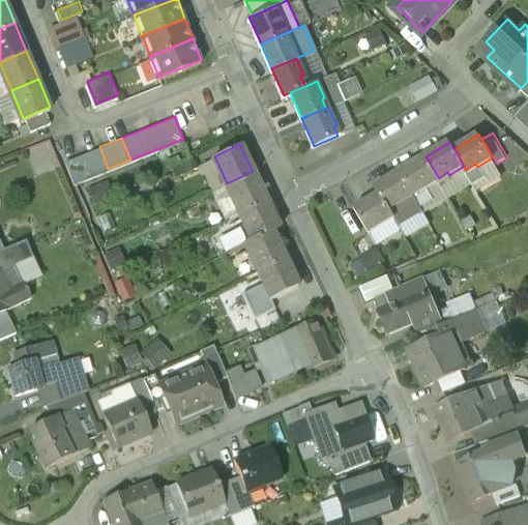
[(99,146),(67,159),(76,181),(108,169),(99,146)]
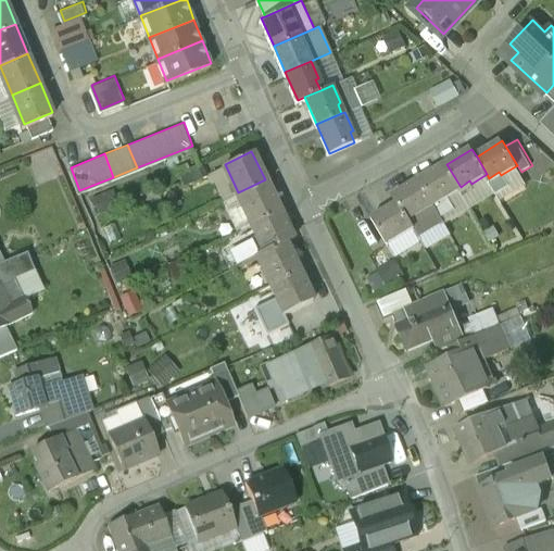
[(202,160),(181,170),(187,183),(209,173),(202,160)]
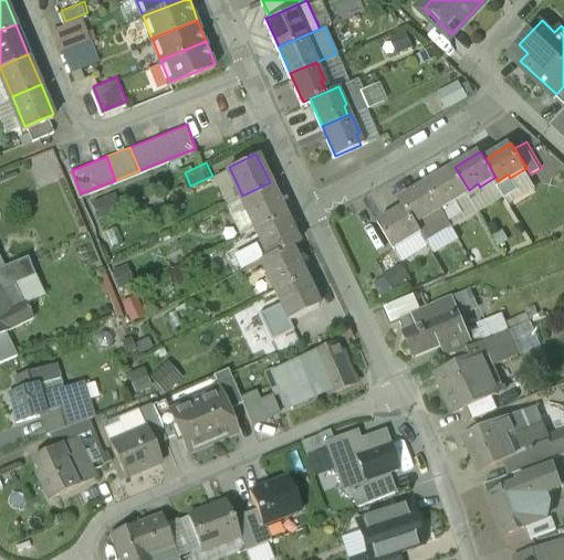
[(455,167),(429,182),(442,205),(452,199),(455,202),(470,192),(469,190),(455,167)]
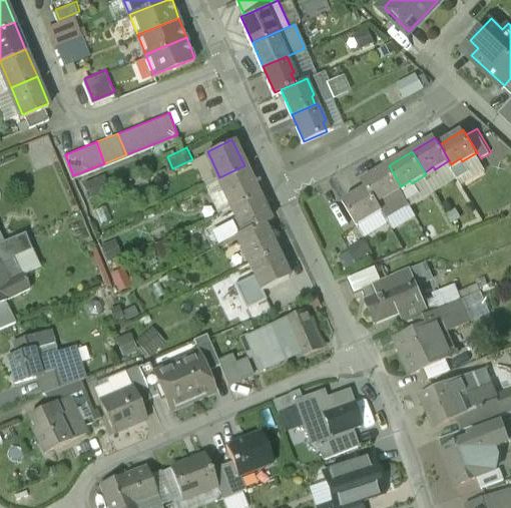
[(244,165),(219,177),(232,203),(257,191),(244,165)]
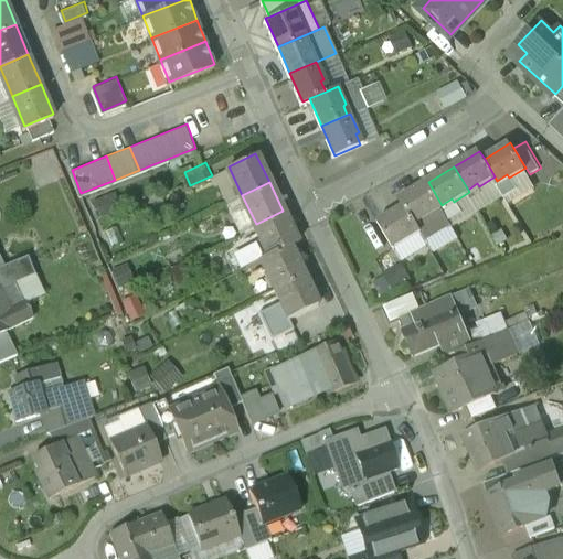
[(428,182),(402,197),(422,230),(426,238),(453,223),(444,208),(442,205),(428,182)]
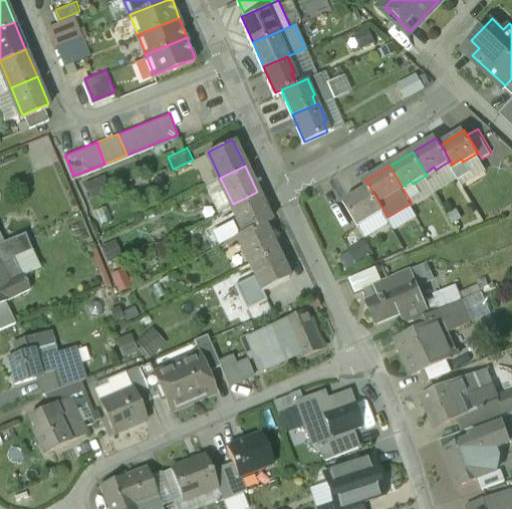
[(368,186),(345,200),(357,221),(367,216),(368,218),(384,210),(368,186)]
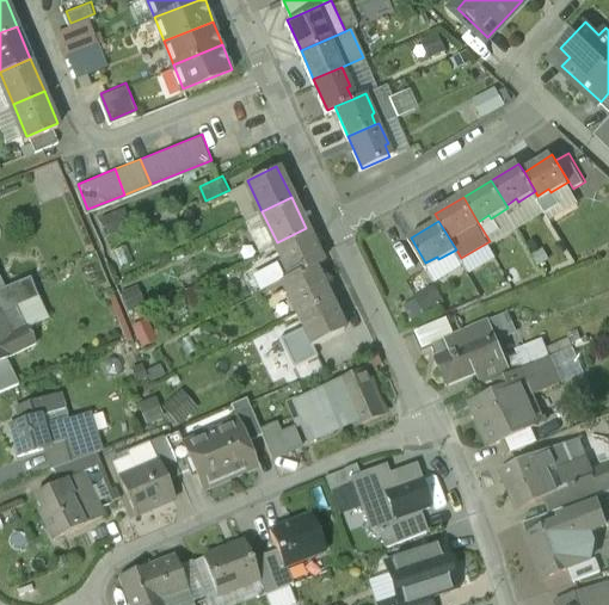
[(306,228),(277,242),(284,257),(259,269),(268,285),(283,278),(312,265),(321,260),(306,228)]
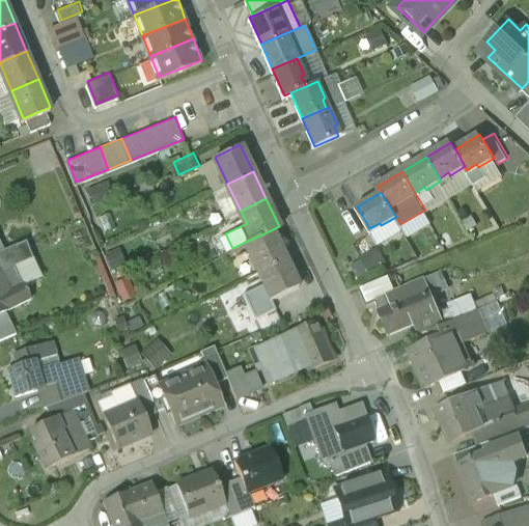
[(271,230),(246,242),(259,269),(284,257),(271,230)]
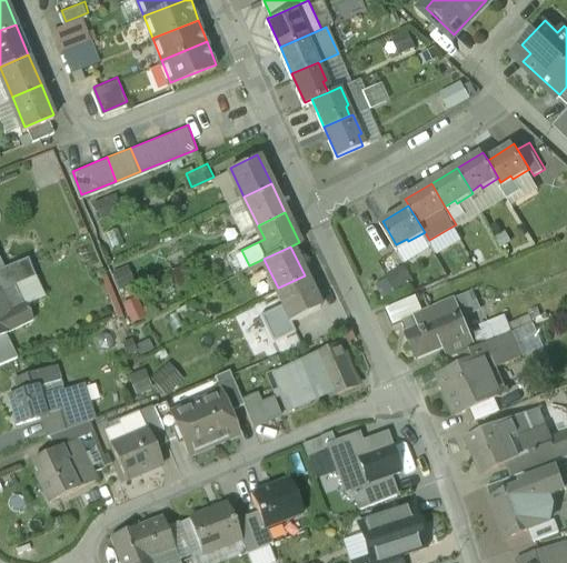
[(400,282),(413,277),(400,252),(388,259),(400,282)]
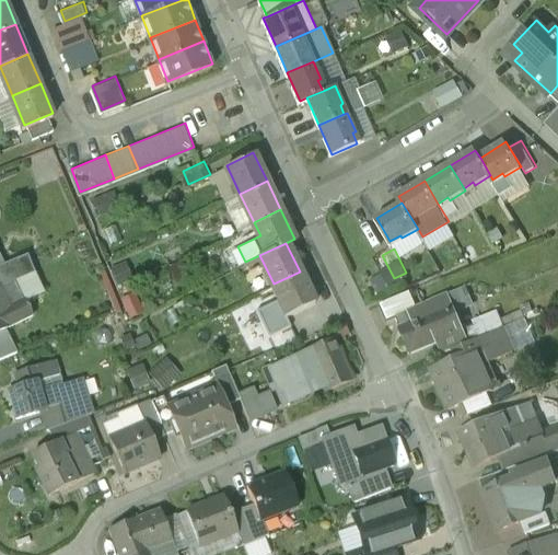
[(300,272),(274,284),(288,314),(314,301),(300,272)]
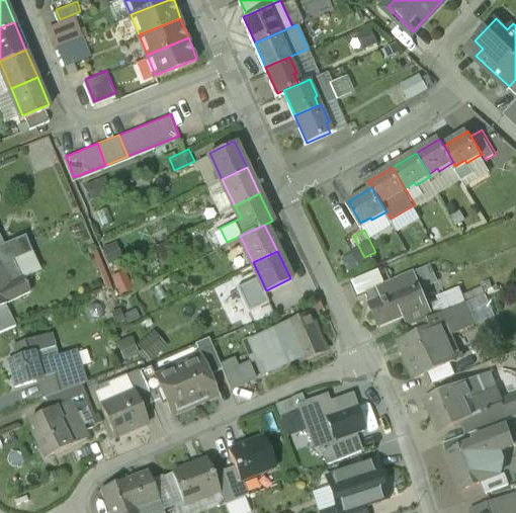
[(388,281),(367,289),(368,291),(381,324),(405,315),(410,313),(430,305),(423,289),(430,286),(428,282),(437,278),(431,263),(388,281)]
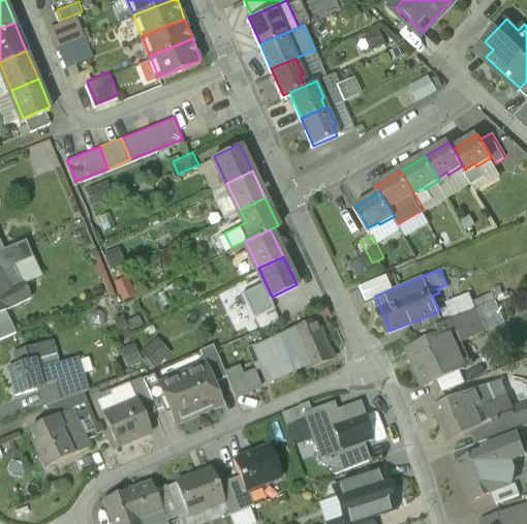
[(389,272),(361,284),(368,302),(376,298),(375,296),(396,287),(389,272)]
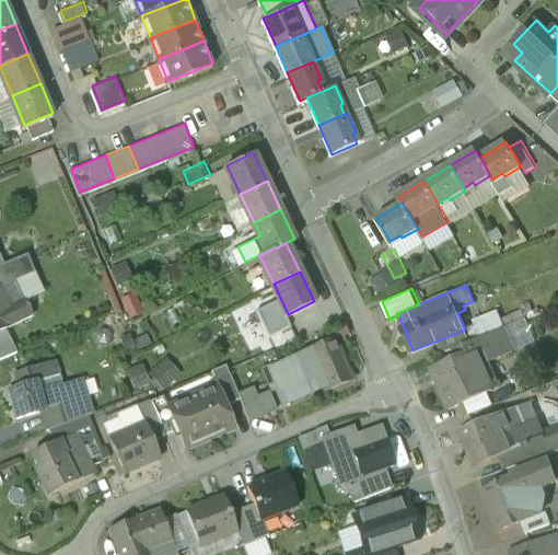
[(0,327),(12,323),(0,297),(0,327)]
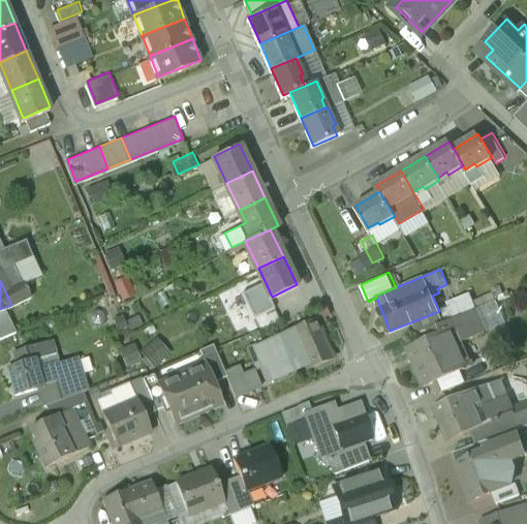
[(470,293),(447,302),(450,306),(457,303),(467,311),(476,308),(470,293)]
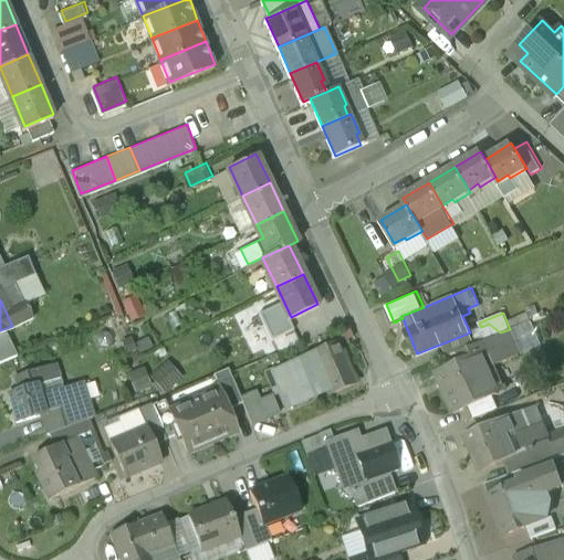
[(470,333),(448,341),(452,352),(499,334),(500,333),(489,324),(481,327),(470,333)]
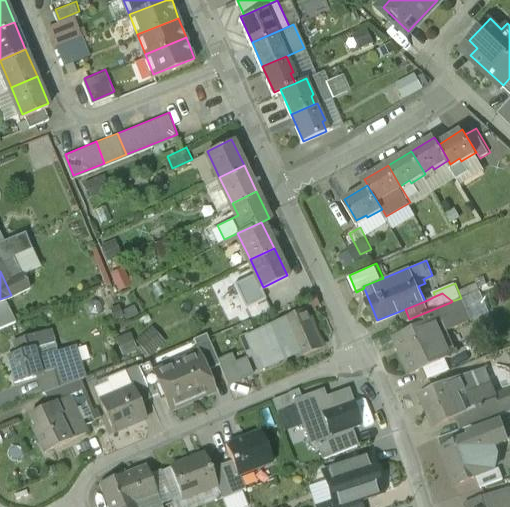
[(418,325),(407,330),(408,332),(396,337),(410,372),(456,352),(446,329),(459,323),(451,302),(415,317),(418,325)]
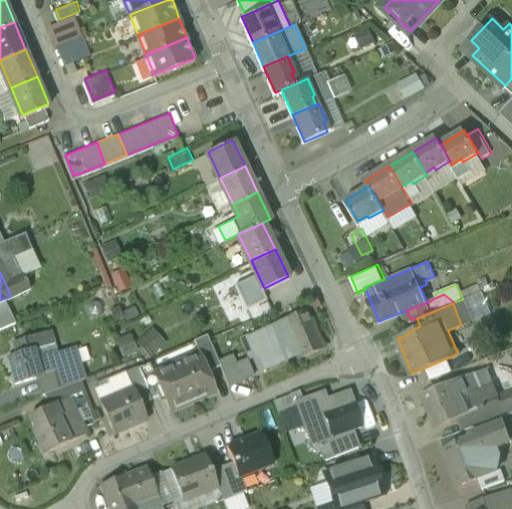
[(308,309),(249,334),(262,365),(296,350),(299,355),(323,345),(308,309)]
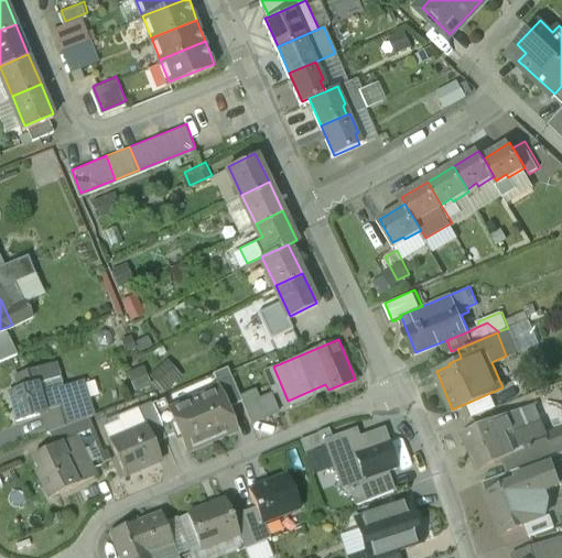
[(446,340),(441,342),(446,353),(451,351),(446,340)]
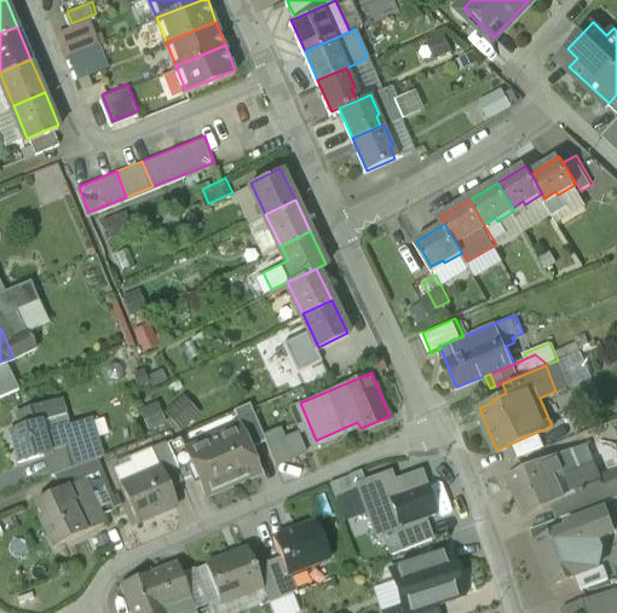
[(179,420),(205,411),(197,389),(172,399),(179,420)]
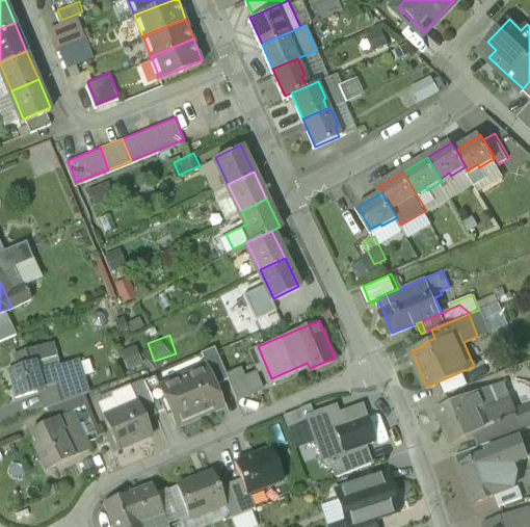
[(132,362),(148,357),(141,340),(127,345),(132,362)]
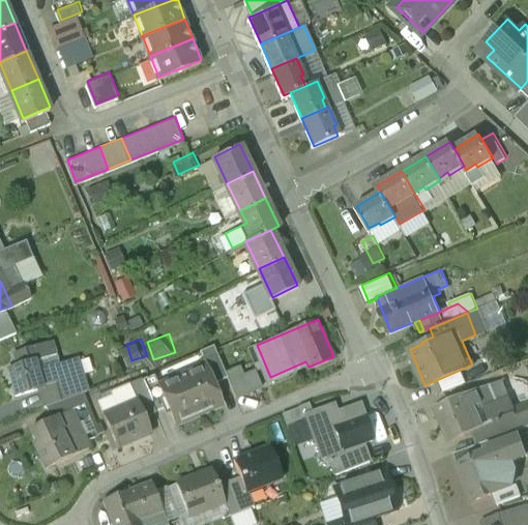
[(59,360),(53,340),(19,350),(22,362),(9,367),(17,391),(40,385),(48,383),(53,401),(82,390),(86,388),(77,355),(59,360)]
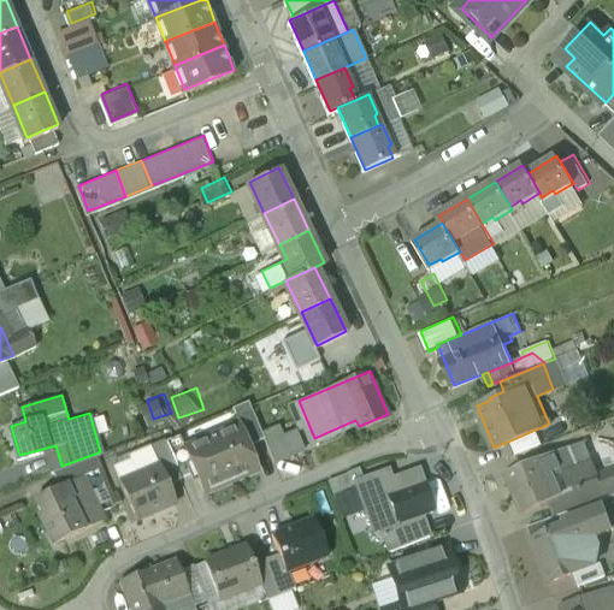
[(249,397),(234,404),(241,421),(249,440),(265,434),(263,430),(249,397)]
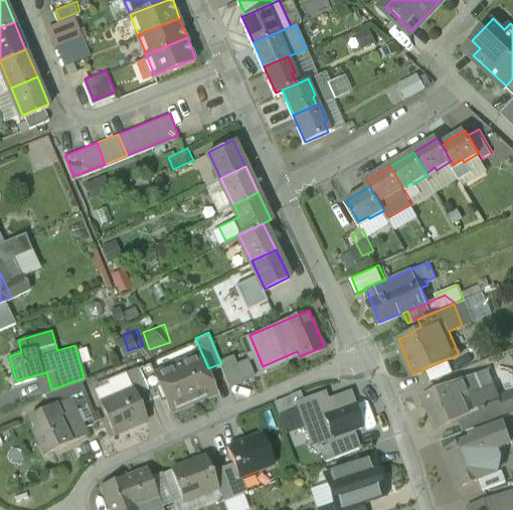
[(201,352),(155,372),(163,390),(170,408),(217,388),(208,368),(201,352)]
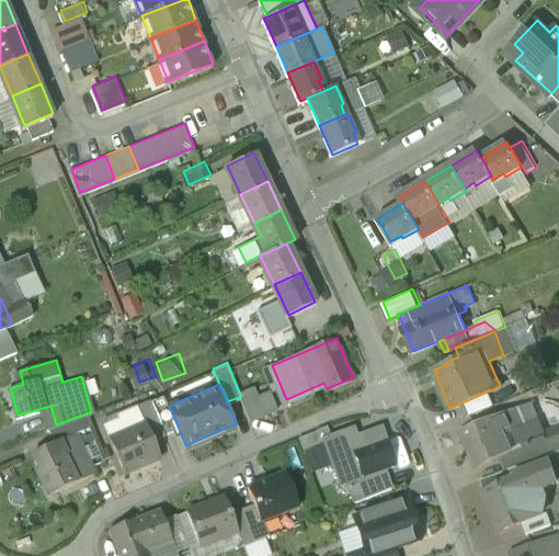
[(258,394),(254,385),(239,392),(241,396),(250,417),(280,405),(272,388),(258,394)]
